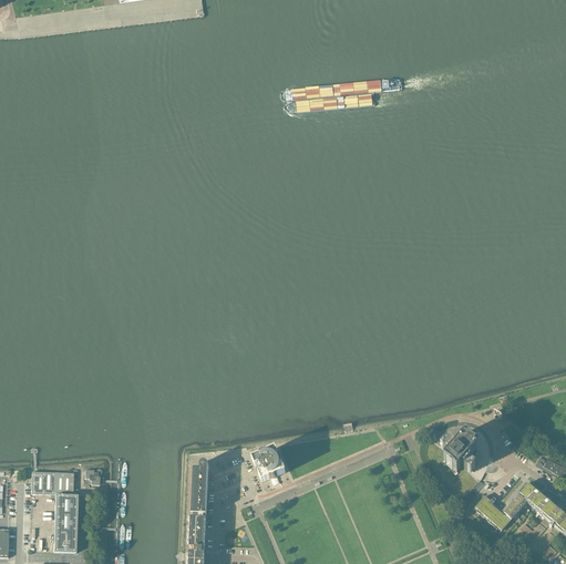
[(442,430),(438,433),(432,438),(430,442),(429,447),(429,452),(438,473),(444,488),(449,492),(453,494),(458,495),(462,494),(465,494),(469,492),(481,478),(484,474),(486,472),(487,467),(489,462),(490,458),(490,451),(490,447),(489,441),(489,439),(485,433),(480,428),(475,426),(471,424),(466,423),(460,423),(453,424),(446,428),(442,430)]
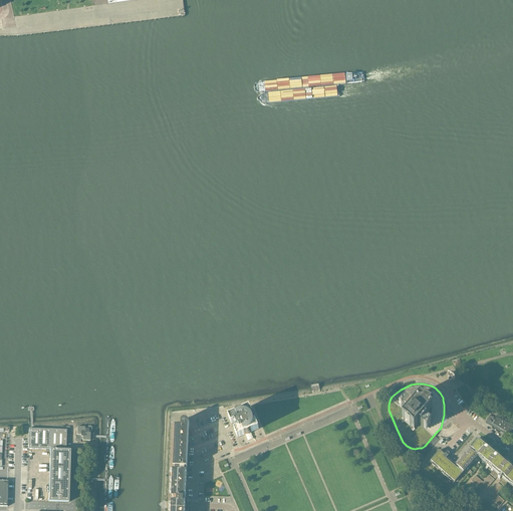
[(250,406),(243,409),(244,410),(237,413),(237,412),(230,415),(233,422),(236,420),(239,427),(235,428),(239,436),(246,432),(245,431),(252,428),(252,430),(259,426),(256,419),(255,420),(252,413),(254,413),(250,406)]
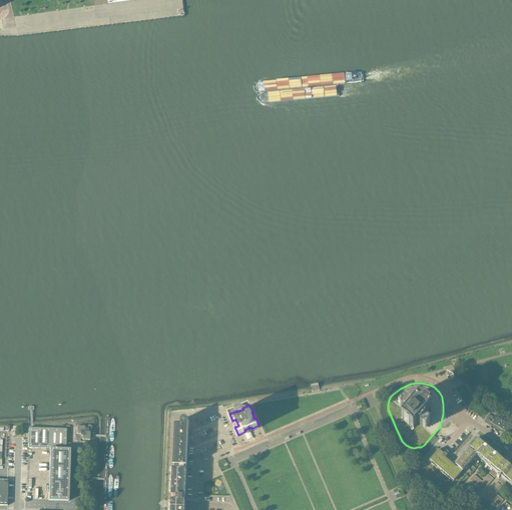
[(495,415),(493,414),(490,412),(485,420),(493,424),(492,425),(499,429),(500,428),(506,432),(508,430),(511,432),(511,421),(497,414),(495,415)]
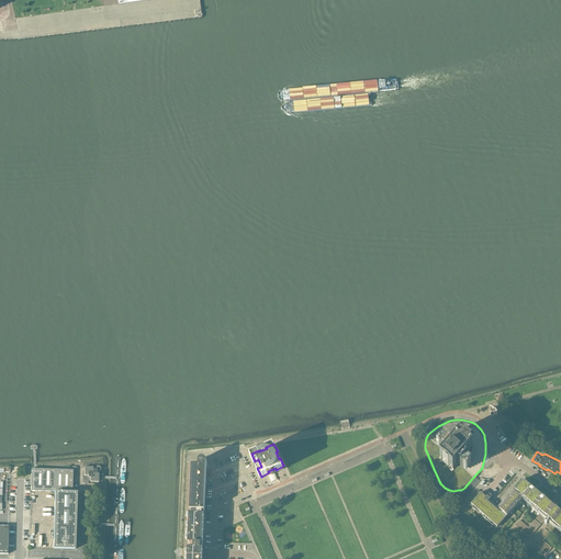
[(203,512),(205,481),(205,464),(208,464),(208,460),(208,459),(208,458),(206,458),(206,457),(205,457),(205,456),(204,456),(203,456),(201,457),(200,458),(200,459),(200,464),(193,464),(191,512),(203,512)]
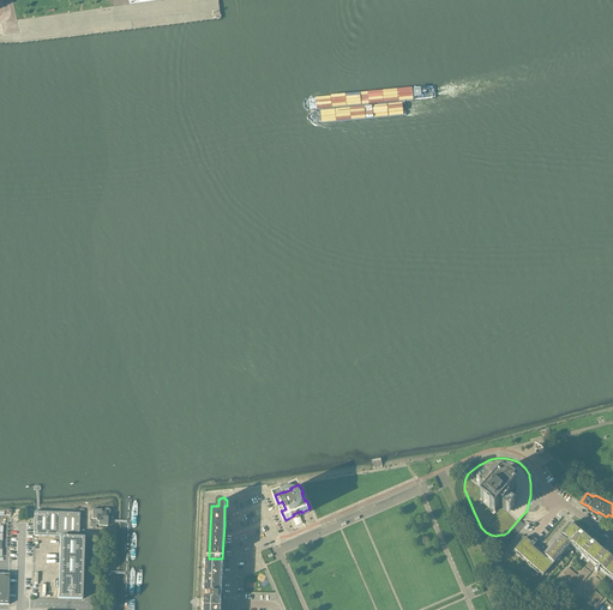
[(107,513),(107,512),(108,512),(109,512),(109,511),(110,511),(110,509),(112,509),(112,508),(112,507),(110,507),(110,506),(109,506),(109,505),(108,505),(107,505),(106,506),(104,507),(104,508),(104,509),(103,509),(103,507),(94,506),(94,515),(94,518),(91,518),(91,524),(97,524),(97,521),(100,521),(100,523),(109,523),(109,513),(107,513)]
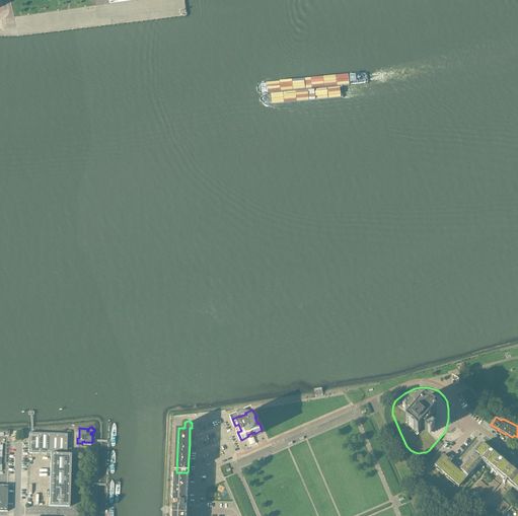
[(68,432),(30,430),(29,450),(52,451),(68,451),(68,432)]
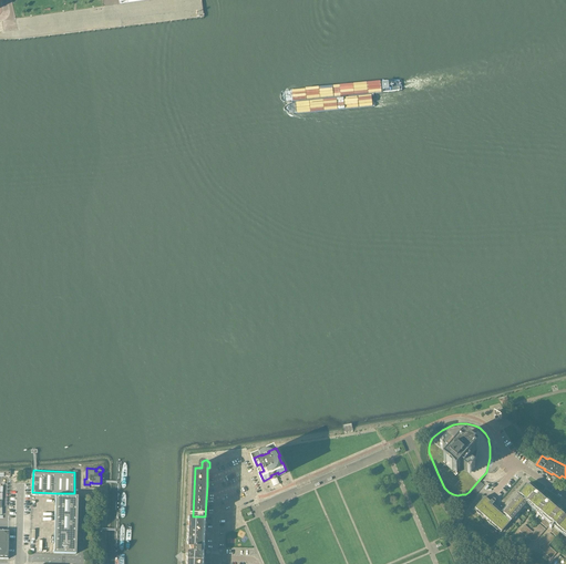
[(476,485),(475,484),(473,486),(477,491),(485,482),(482,480),(476,485)]
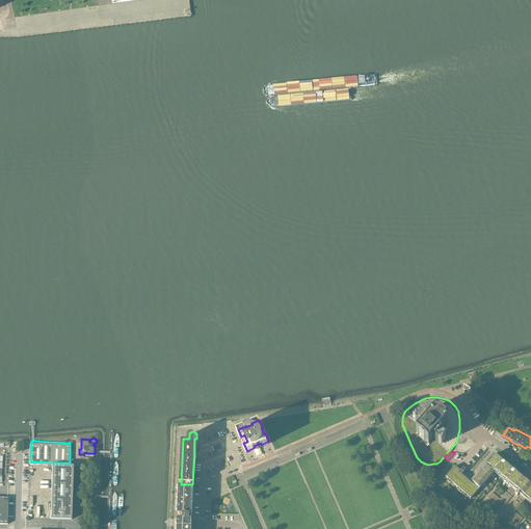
[(530,481),(511,465),(497,452),(488,460),(496,467),(513,482),(519,487),(515,491),(519,494),(522,491),(528,495),(530,498),(530,481)]
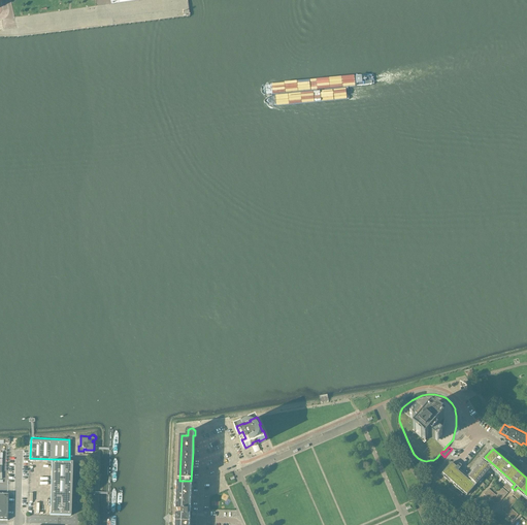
[(468,492),(478,482),(491,465),(492,463),(485,457),(469,474),(471,477),(470,479),(457,466),(458,464),(453,460),(443,470),(468,492)]
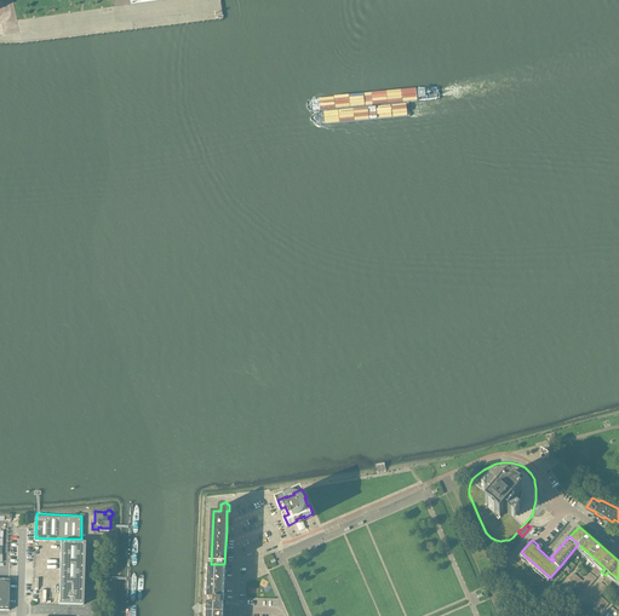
[(86,540),(81,539),(62,539),(59,602),(84,603),(86,540)]
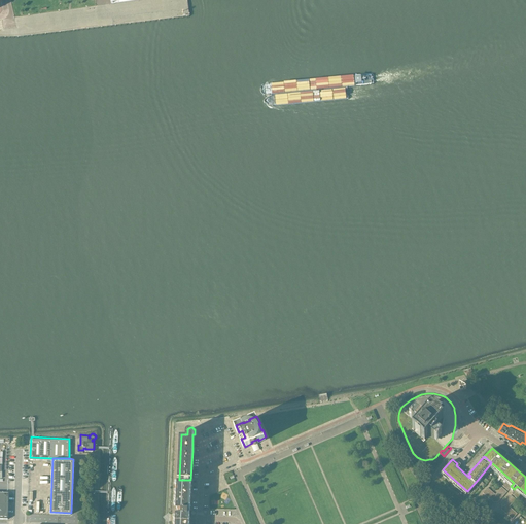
[(509,478),(507,480),(503,483),(509,488),(511,486),(514,483),(509,478)]
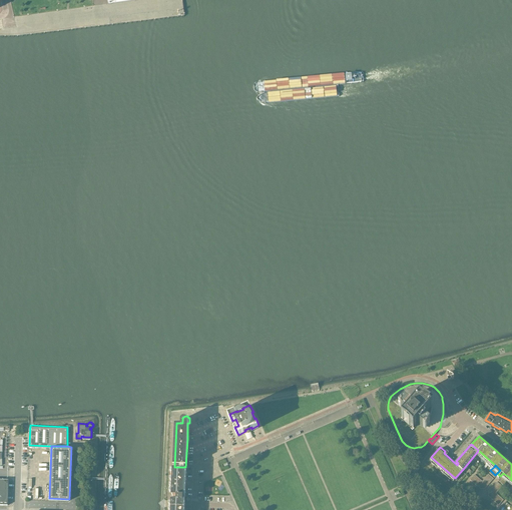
[(183,509),(184,505),(184,500),(185,500),(186,497),(186,494),(184,494),(185,467),(174,467),(173,467),(172,496),(171,509),(183,509)]
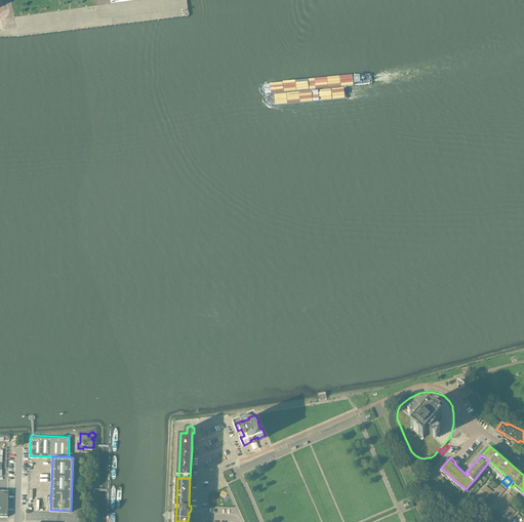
[(482,488),(492,497),(497,497),(506,487),(500,483),(494,490),(487,483),(482,488)]
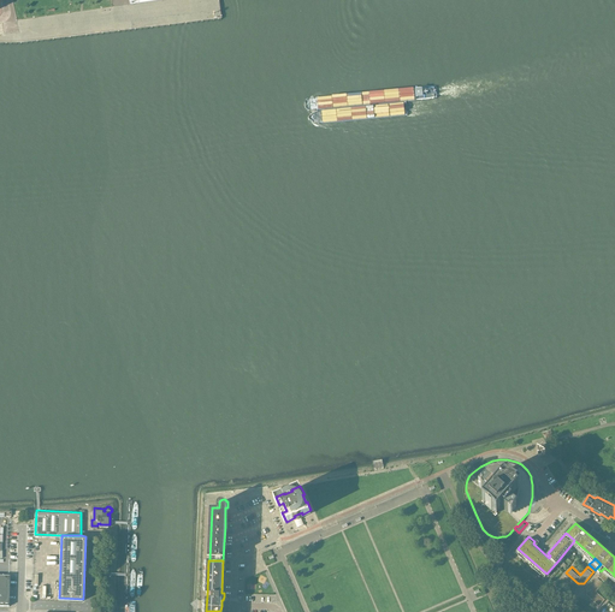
[(611,572),(604,568),(601,571),(599,574),(605,578),(611,572)]
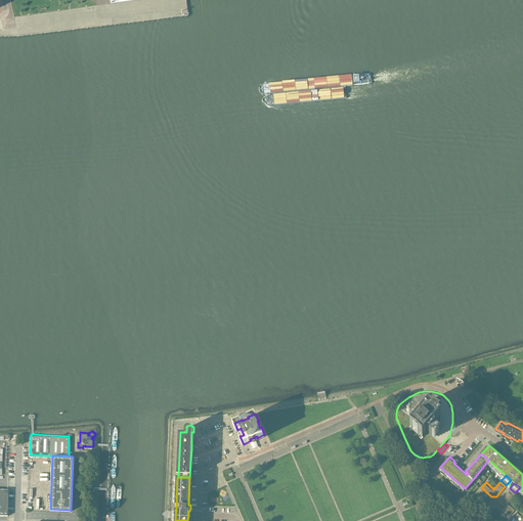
[(0,513),(8,514),(9,488),(0,487),(0,513)]
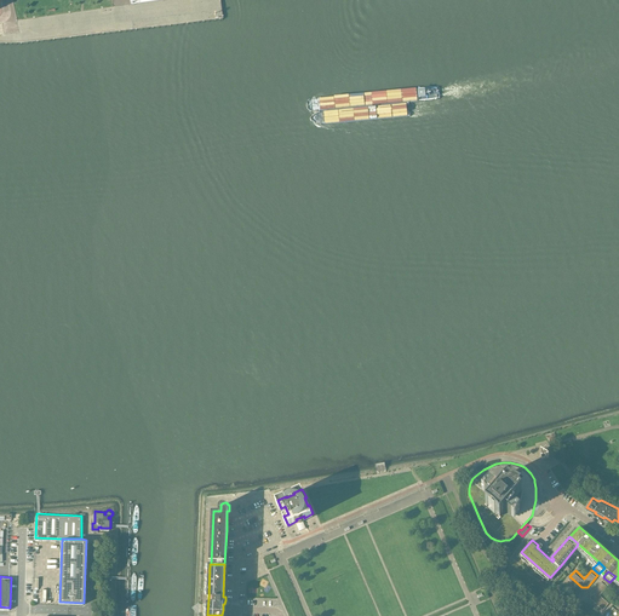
[(591,591),(591,596),(605,606),(609,600),(601,593),(608,585),(602,579),(591,591)]
